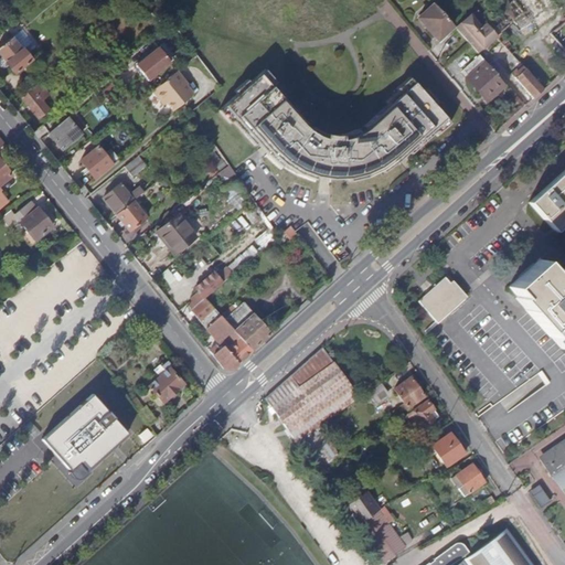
[(512,0),(486,23),(497,35),(500,32),(509,24),(514,19),(528,36),(539,28),(545,36),(551,32),(552,33),(564,22),(564,16),(551,0),(512,0)]
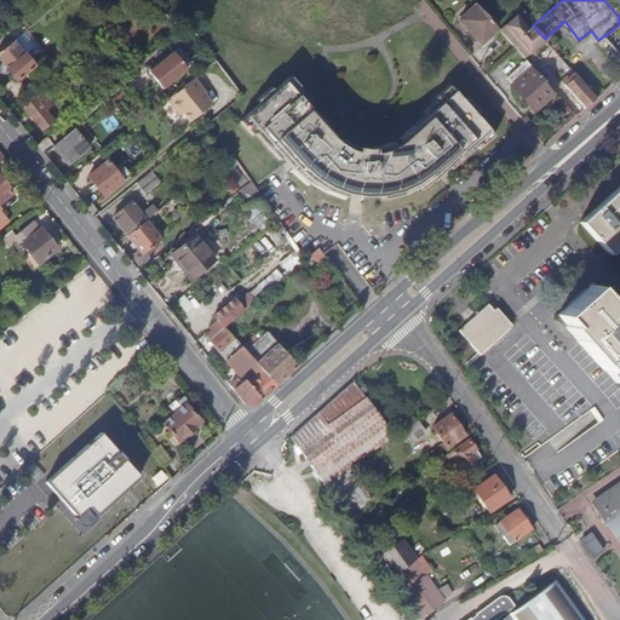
[(497,28),(476,5),(459,19),(480,44),(497,28)]
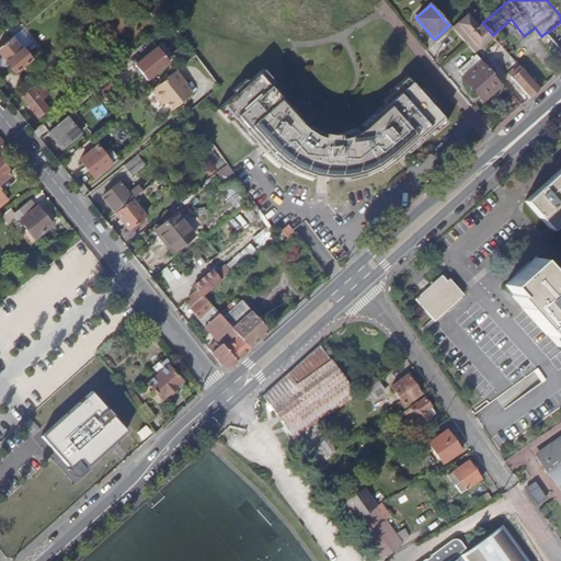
[(493,35),(482,23),(478,27),(466,15),(451,27),(468,45),(473,53),(493,35)]
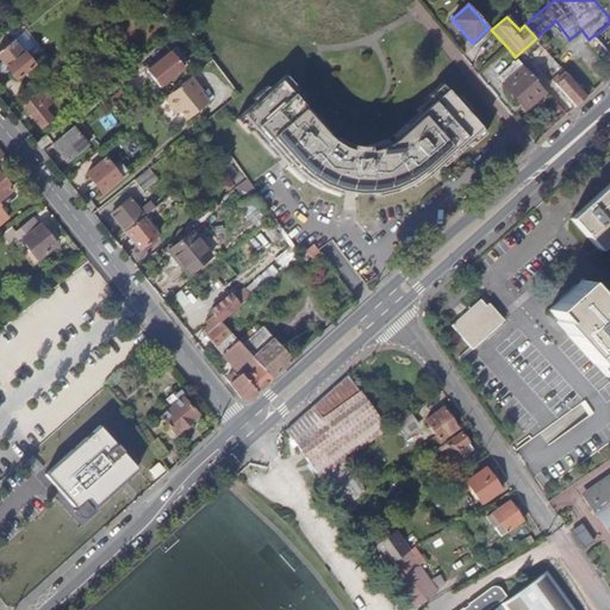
[(570,39),(555,20),(549,26),(564,44),(570,39)]
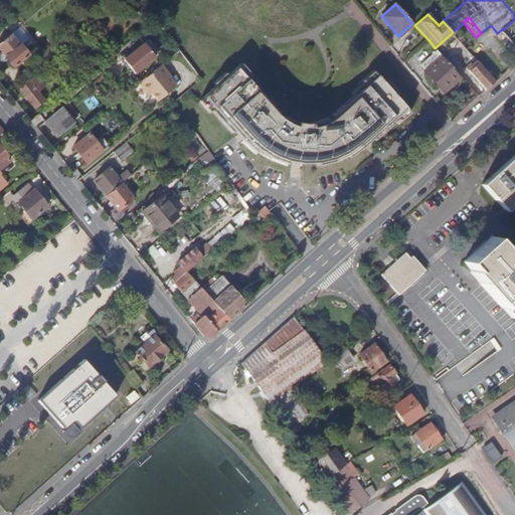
[(466,47),(470,44),(456,29),(453,32),(466,47)]
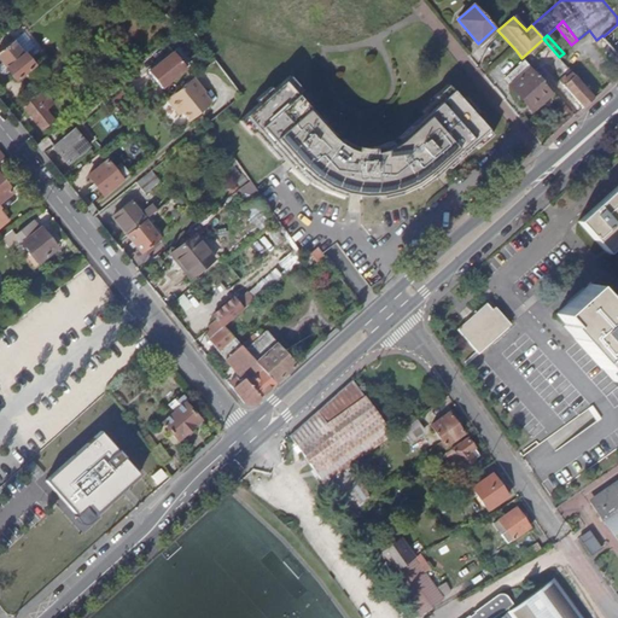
[(617,54),(604,36),(602,35),(596,40),(595,41),(617,68),(617,54)]
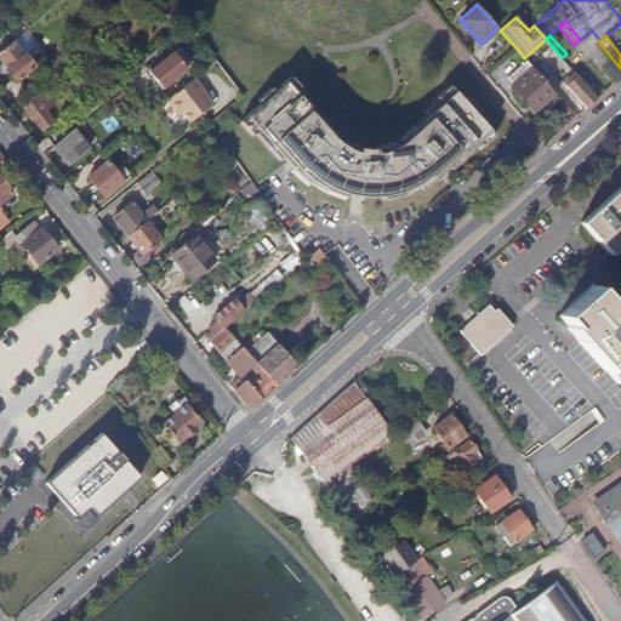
[(0,60),(16,80),(34,66),(24,53),(23,55),(12,41),(0,50),(0,60)]
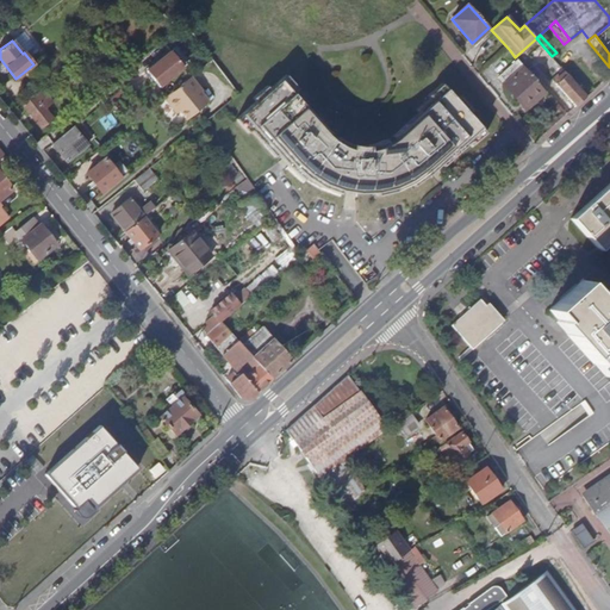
[(170,51),(147,70),(160,87),(184,67),(170,51)]
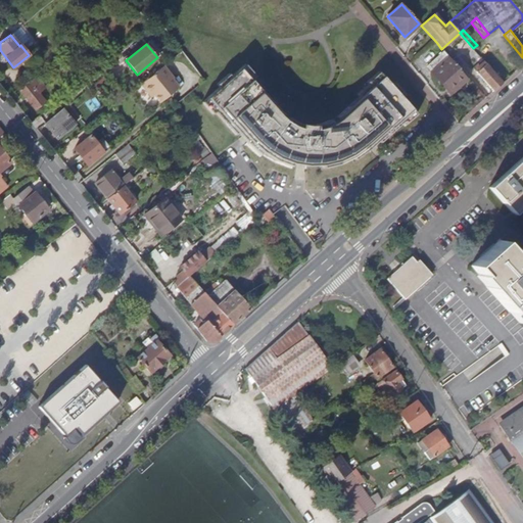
[(468,79),(443,50),(428,64),(434,70),(432,73),(452,93),(468,79)]
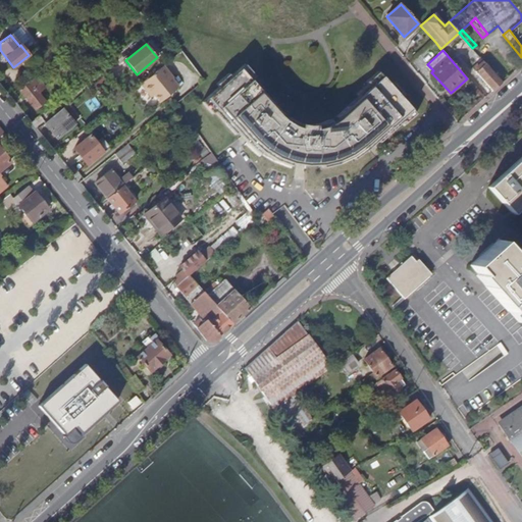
[(38,74),(52,62),(49,58),(28,75),(31,80),(38,74)]
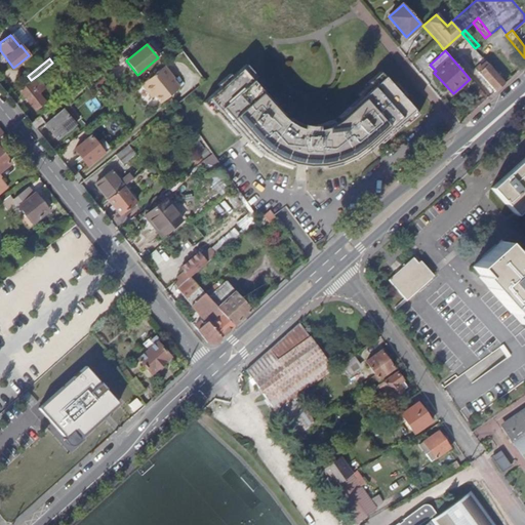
[(219,87),(203,103),(213,115),(217,112),(227,122),(226,123),(237,136),(240,132),(244,136),(245,139),(249,145),(260,156),(264,152),(277,160),(277,161),(292,167),(293,163),(301,164),(308,165),(323,165),(323,168),(336,165),(339,165),(338,163),(353,157),(355,160),(369,151),(367,149),(372,145),(378,139),(381,144),(394,132),(393,131),(401,123),(403,121),(407,125),(418,114),(404,97),(406,94),(396,82),(393,84),(380,72),(368,82),(370,84),(359,94),(361,96),(333,122),(331,120),(327,123),(322,124),(314,126),(305,125),(295,122),(289,118),(288,119),(282,114),(273,104),(277,99),(245,64),(232,77),(230,74),(217,84),(219,87)]
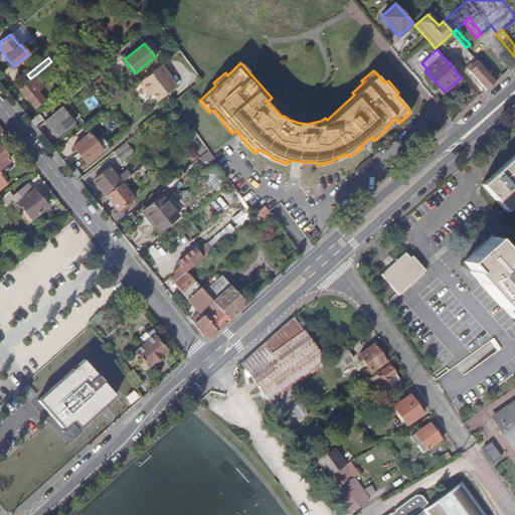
[(489,87),(495,81),(479,62),(470,69),(469,70),(474,75),(486,90),(489,87)]
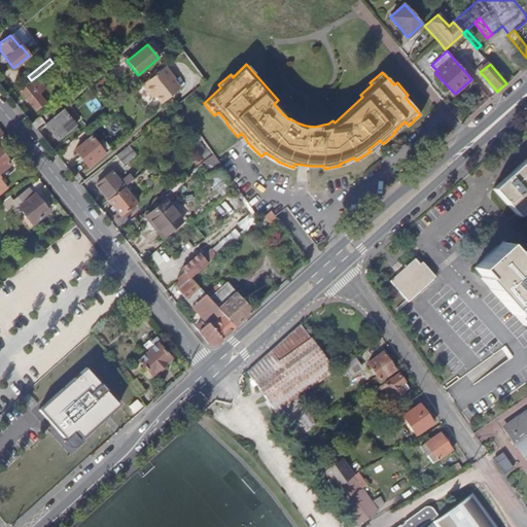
[(166,66),(142,84),(152,98),(155,95),(162,103),(181,88),(175,79),(176,78),(166,66)]
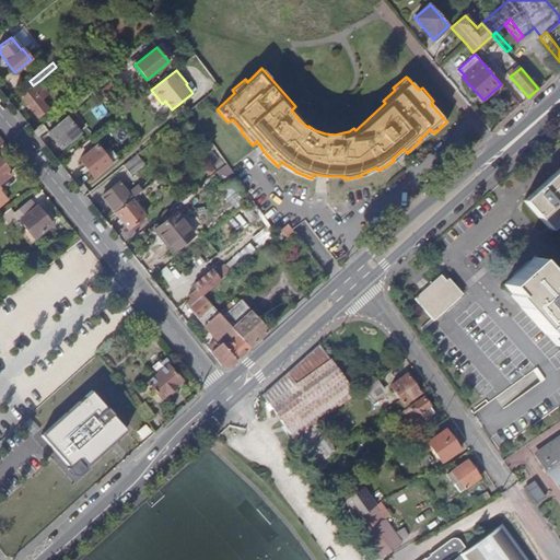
[(512,85),(515,82),(510,77),(511,76),(508,72),(503,76),(512,85)]
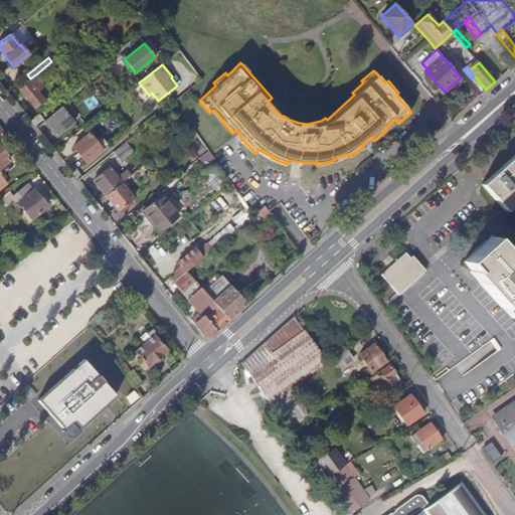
[(37,73),(30,78),(19,88),(35,108),(44,100),(32,84),(41,77),(37,73)]
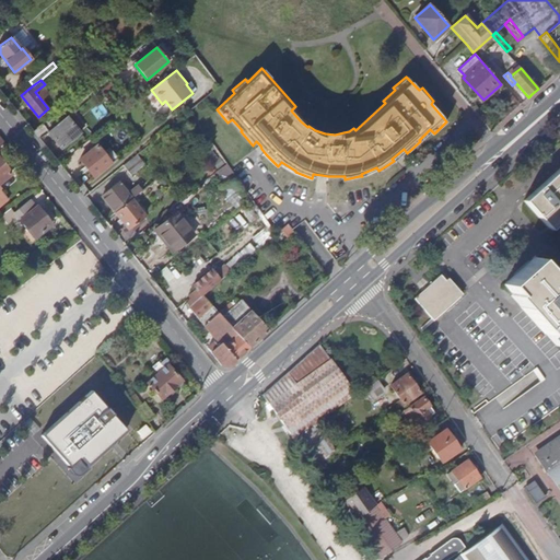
[(61,149),(80,132),(68,117),(48,132),(61,149)]
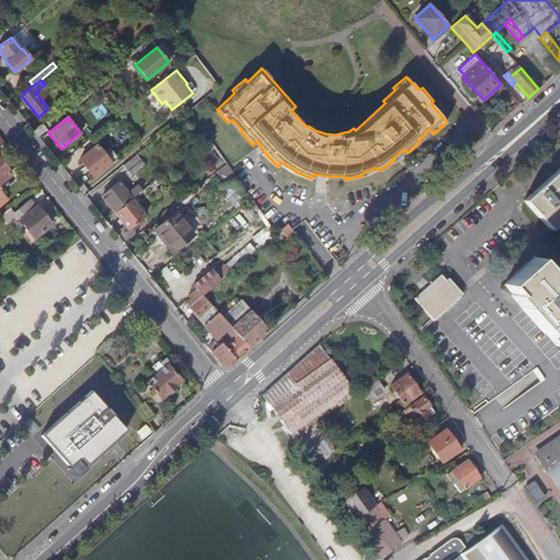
[(202,142),(208,138),(198,124),(193,128),(202,142)]
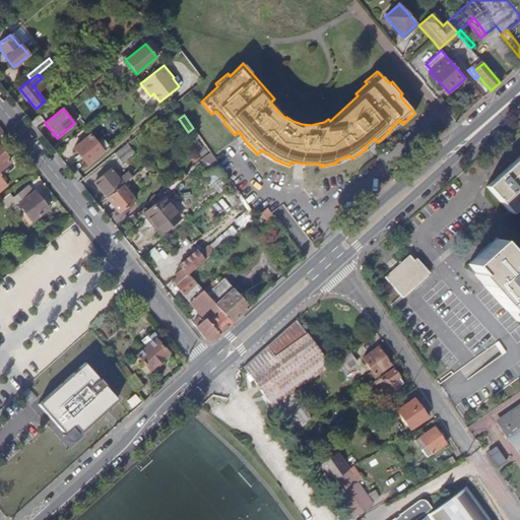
[(193,128),(188,132),(187,133),(203,157),(210,152),(193,128)]
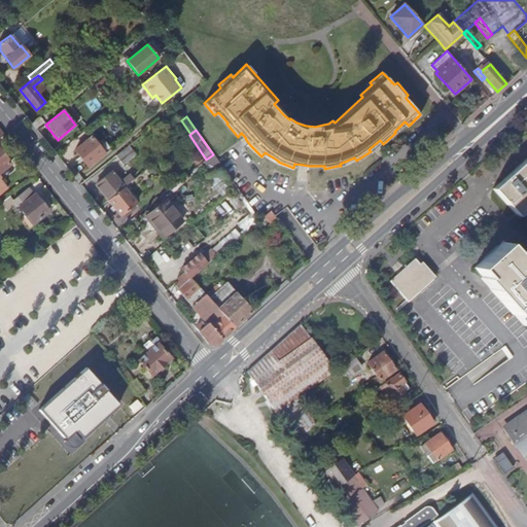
[(0,147),(9,141),(4,134),(0,137),(0,147)]
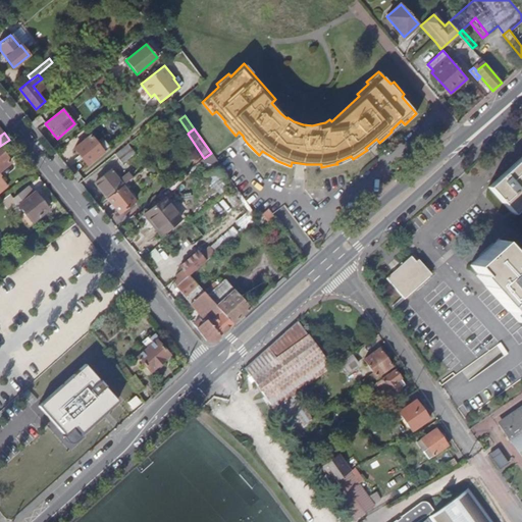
[(87,164),(103,151),(91,136),(74,149),(87,164)]
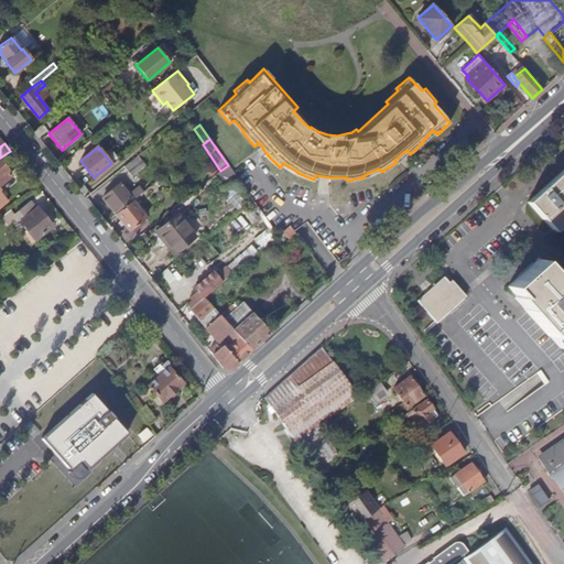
[(137,155),(123,166),(132,176),(145,165),(137,155)]
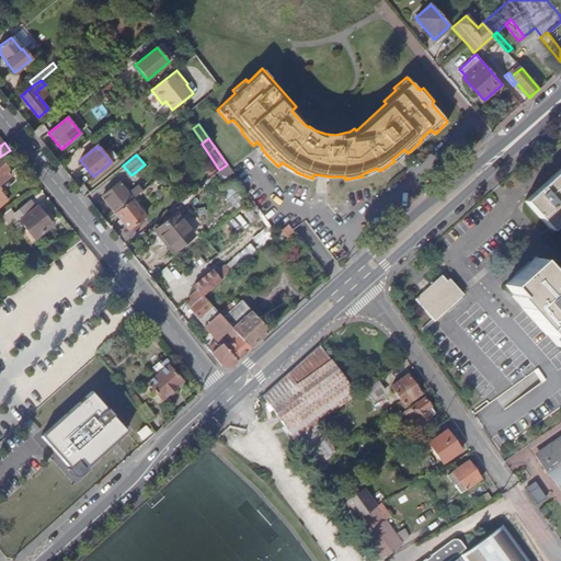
[(0,207),(9,201),(0,190),(0,181),(11,173),(0,159),(0,207)]
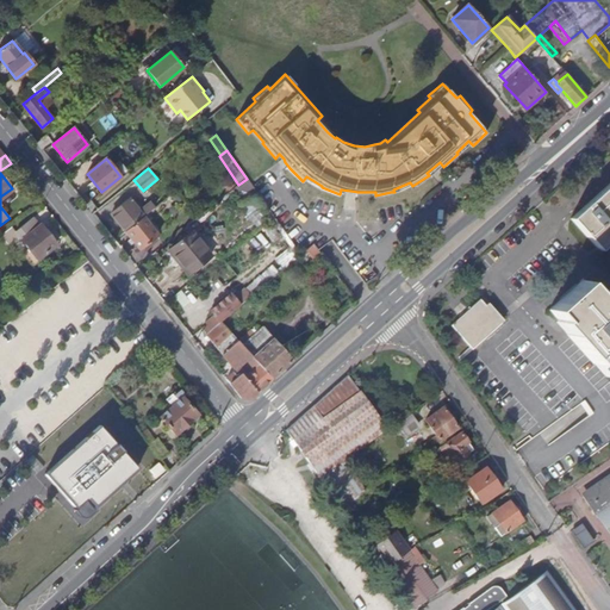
[(247,179),(238,185),(237,186),(247,199),(255,192),(249,182),(247,179)]
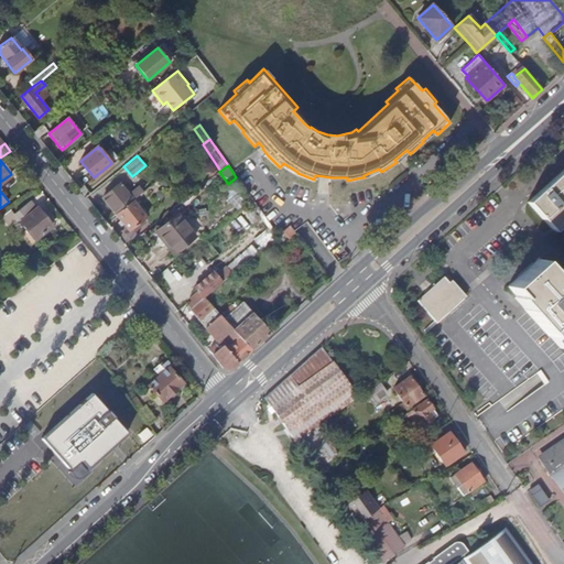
[(563,169),(542,188),(528,202),(552,228),(563,217),(563,169)]
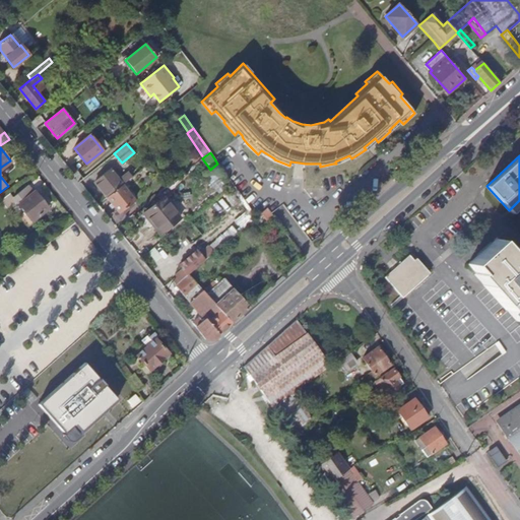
[(126,182),(131,177),(127,172),(119,179),(110,169),(94,182),(107,197),(122,184),(126,182)]
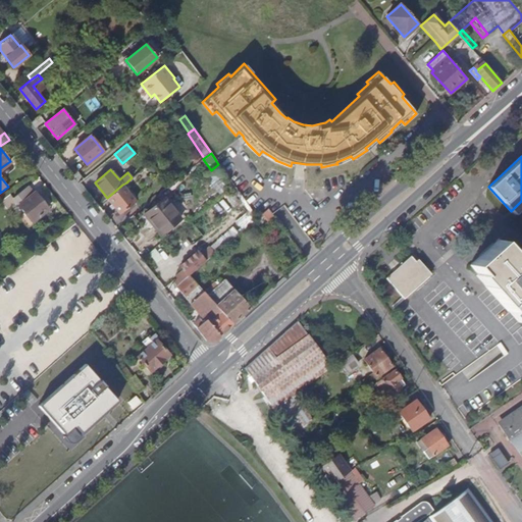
[(122,185),(107,198),(119,213),(136,201),(124,187),(122,185)]
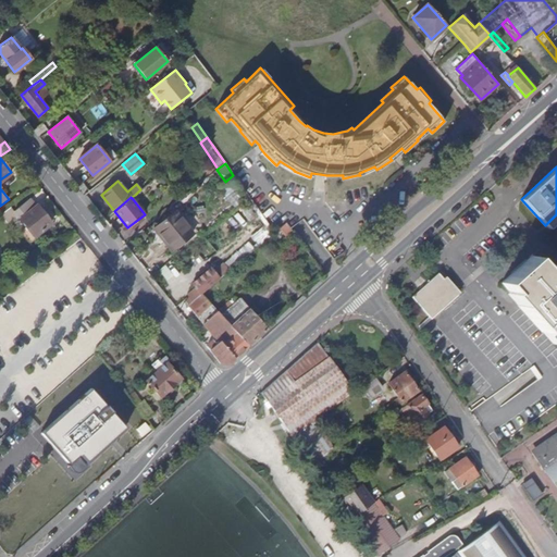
[(29,198),(14,211),(16,214),(20,219),(36,206),(29,198)]
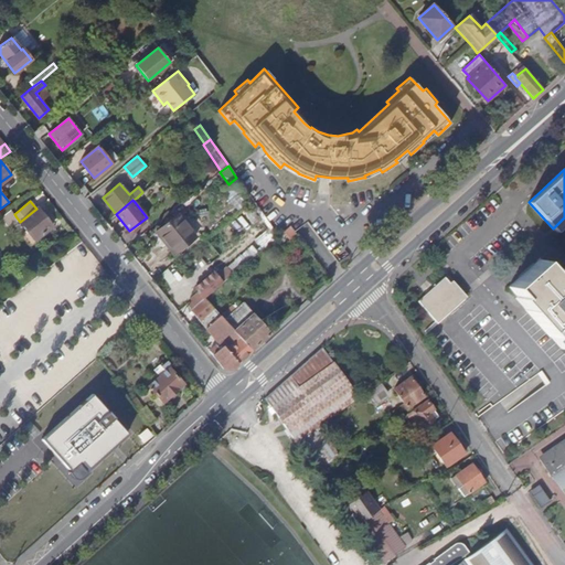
[(36,209),(20,222),(34,241),(52,226),(38,208),(36,209)]
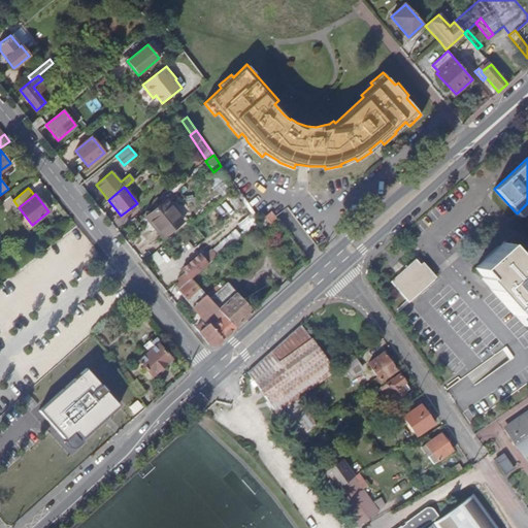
[(9,196),(1,203),(6,210),(15,203),(13,200),(9,196)]
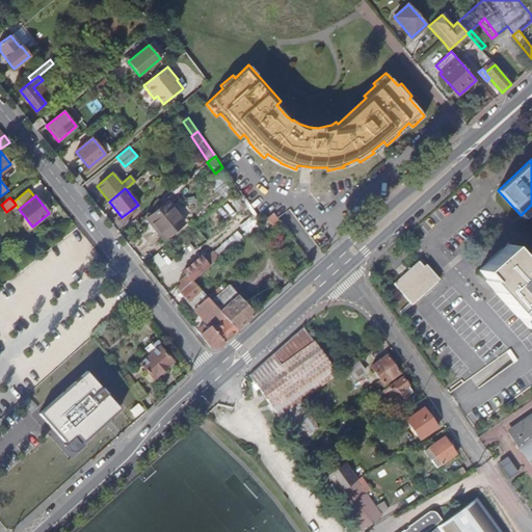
[(165,238),(183,223),(166,203),(148,217),(165,238)]
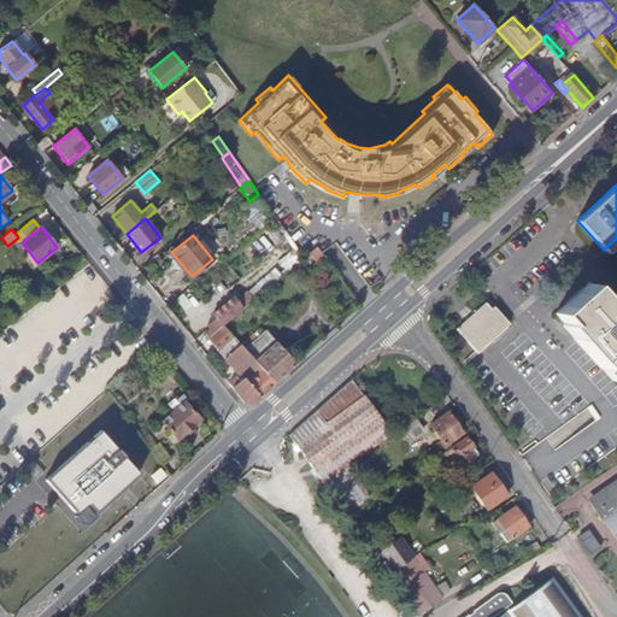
[(616,242),(616,238),(604,250),(606,253),(616,242)]
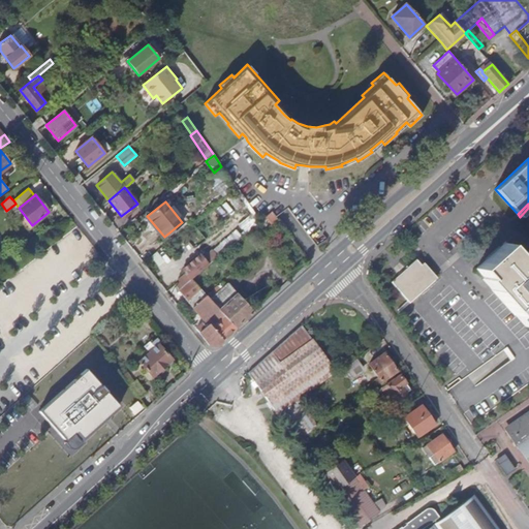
[(523,262),(504,243),(476,269),(494,288),(492,290),(515,315),(517,313),(525,321),(528,317),(528,266),(525,261),(523,262)]
